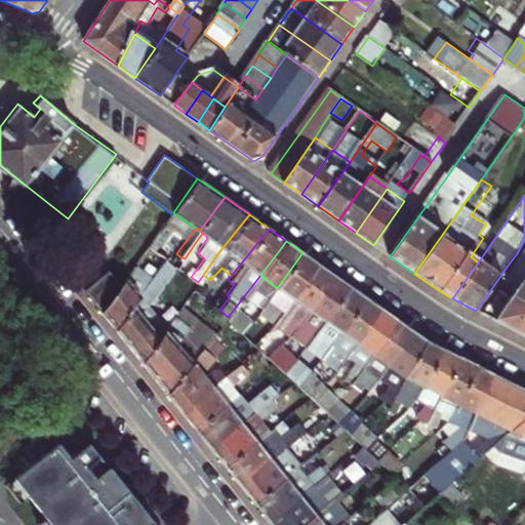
[(149,245),(144,253),(162,266),(167,258),(149,245)]
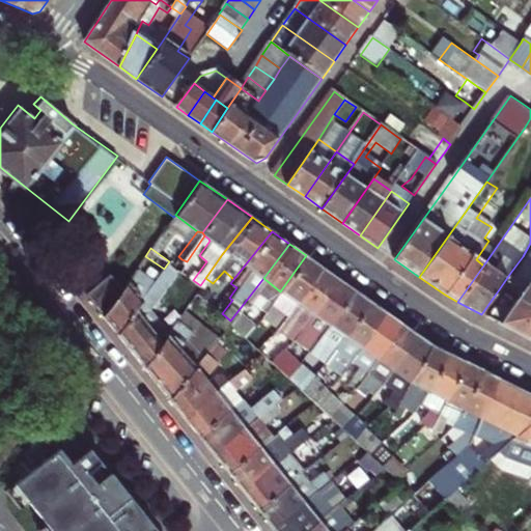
[(306,255),(280,291),(269,307),(261,315),(268,319),(279,308),(287,314),(322,267),(320,267),(306,255)]
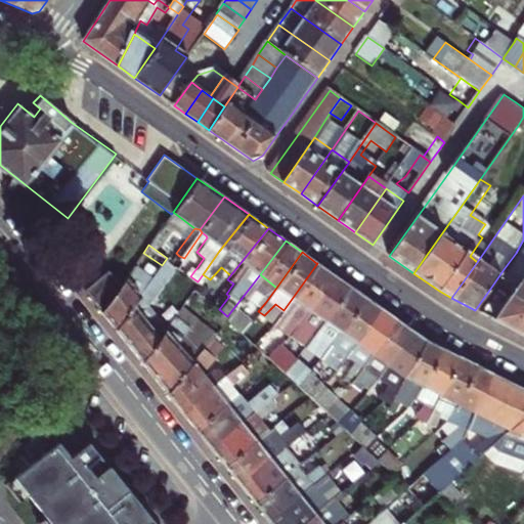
[(523,258),(520,255),(508,271),(523,282),(523,258)]
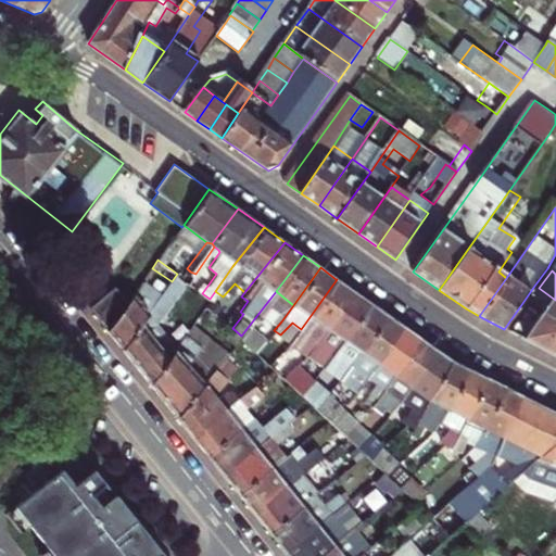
[(150,382),(175,348),(154,321),(184,280),(177,274),(172,281),(159,299),(123,349),(150,382)]
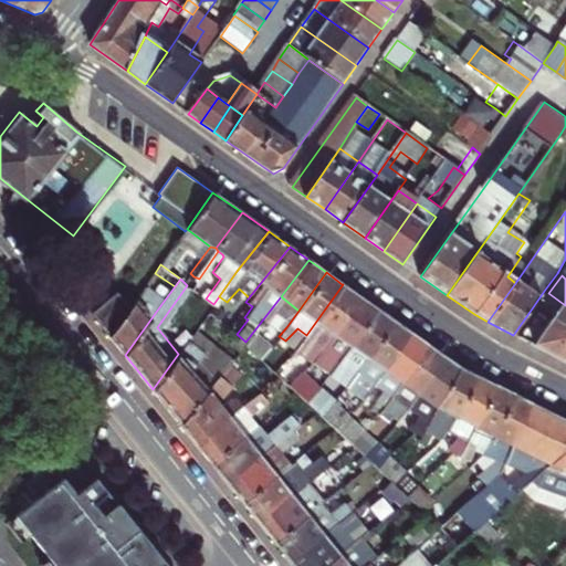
[(343,284),(306,335),(317,343),(308,356),(315,360),(324,347),(359,296),(343,284)]
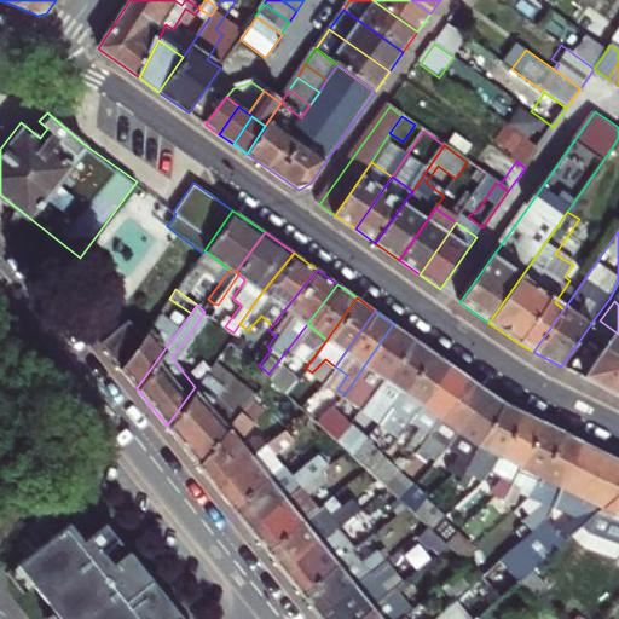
[(142,336),(120,368),(137,388),(177,333),(158,312),(142,336)]
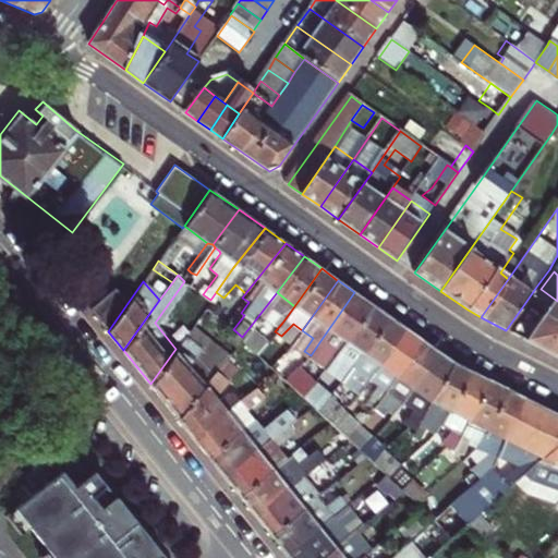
[(88,307),(108,331),(128,303),(116,288),(88,307)]
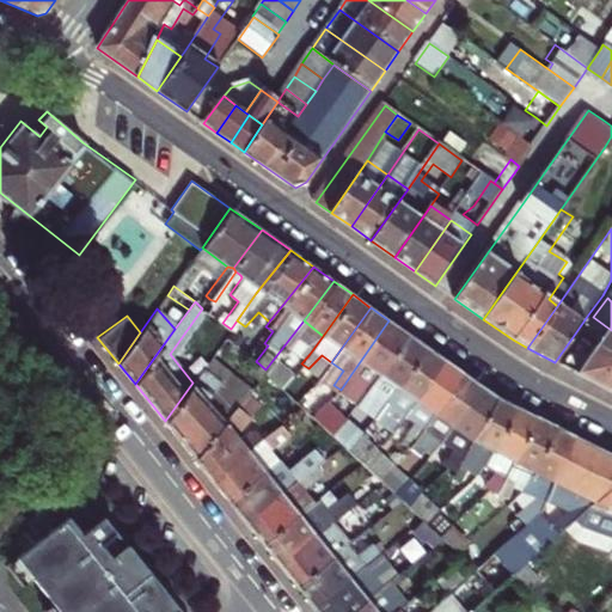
[(580,337),(594,347),(611,359),(611,330),(593,317),(580,337)]
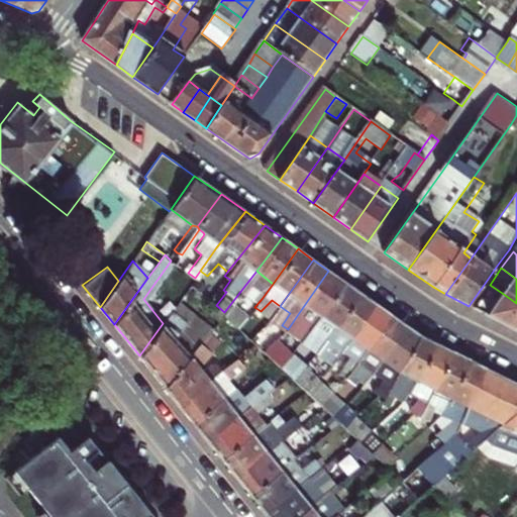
[(328,271),(296,317),(303,324),(295,334),(300,340),(313,325),(344,282),(328,271)]
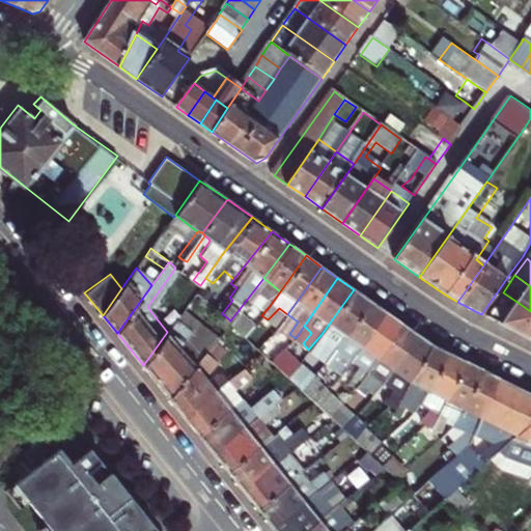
[(308,350),(325,363),(369,301),(354,289),(322,334),(308,350)]
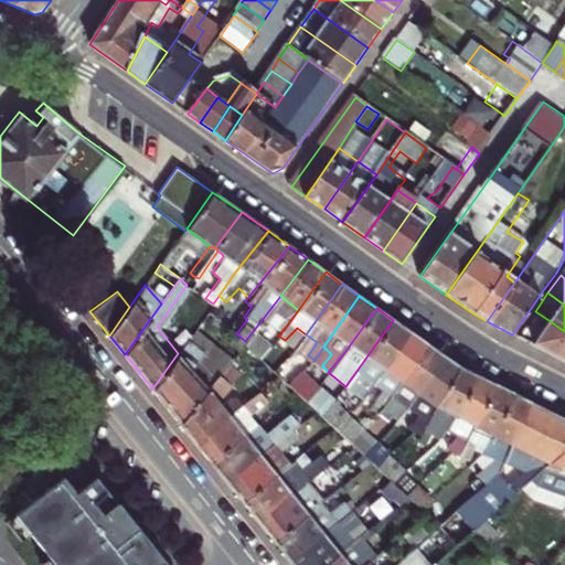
[(535,311),(516,337),(564,362),(564,331),(548,320),(535,311)]
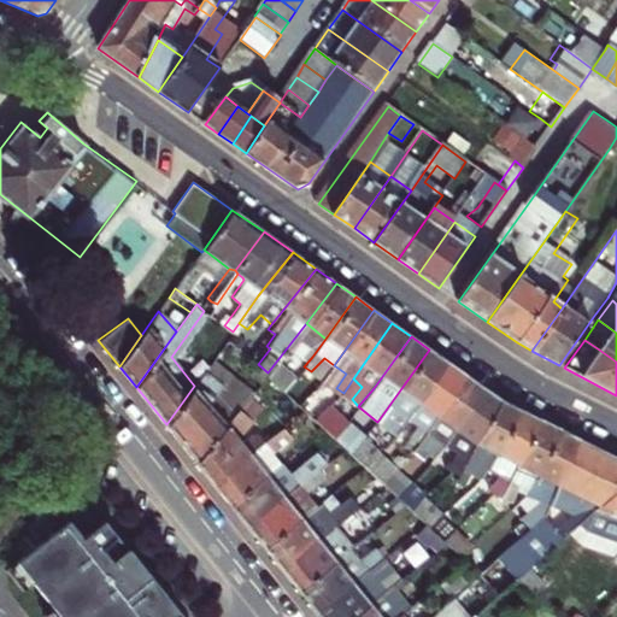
[(365,464),(380,451),(371,442),(399,410),(409,417),(419,401),(448,363),(447,363),(429,350),(377,422),(358,441),(350,450),(365,464)]
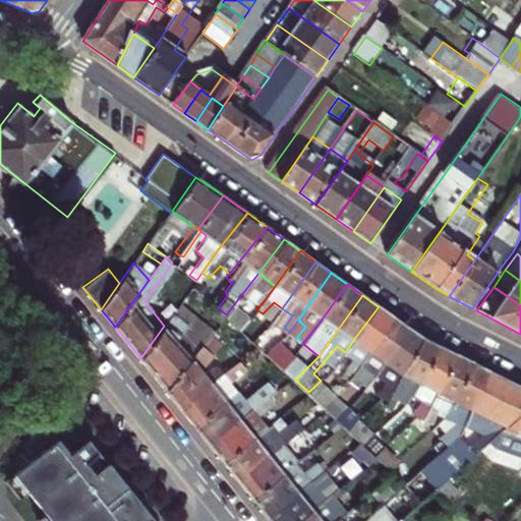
[(379,306),(354,339),(369,350),(393,316),(379,306)]
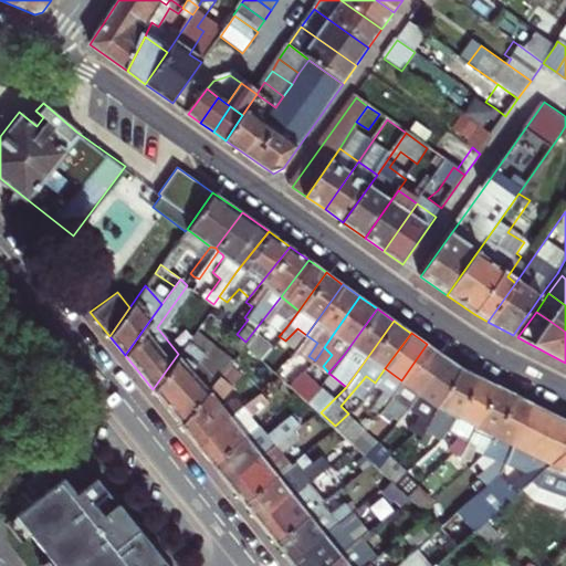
[(153,389),(181,425),(229,363),(221,357),(217,363),(188,341),(178,354),(153,389)]
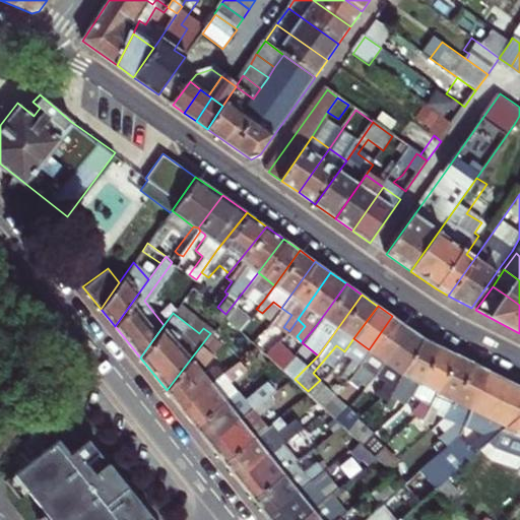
[(367,368),(375,373),(406,326),(392,316),(369,349),(360,364),(351,375),(358,379),(367,368)]
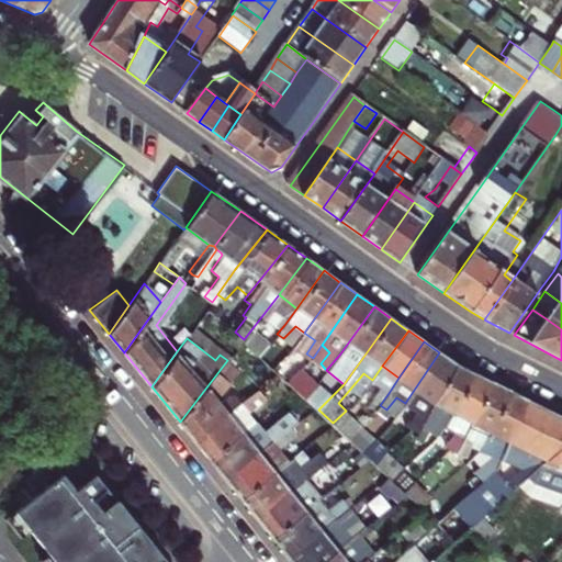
[(180,422),(195,441),(212,427),(211,423),(226,411),(228,413),(242,402),(235,395),(222,406),(216,398),(222,392),(245,361),(233,352),(227,360),(180,422)]
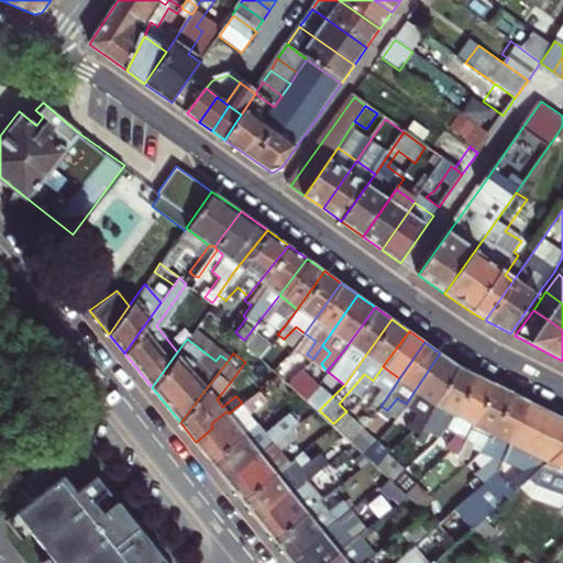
[(406,423),(410,427),(417,430),(456,365),(440,353),(406,404),(415,410),(406,423)]
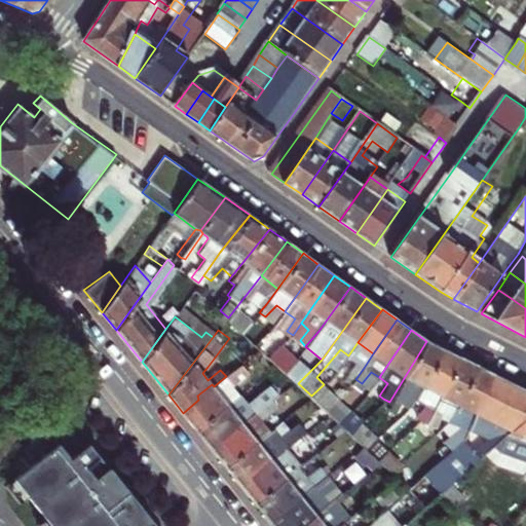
[(389,402),(383,399),(379,404),(387,412),(399,405),(406,392),(415,399),(443,348),(426,341),(389,402)]
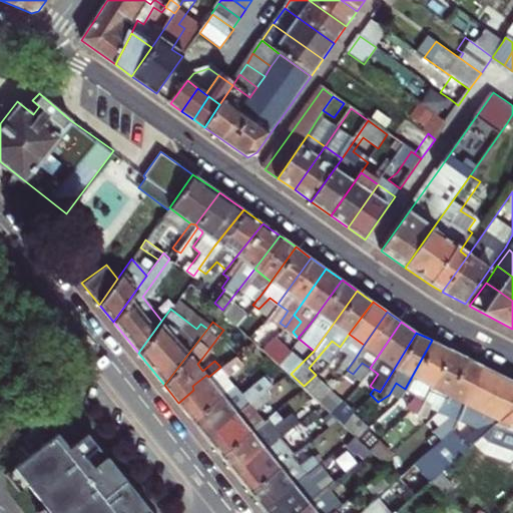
[(251,337),(241,346),(258,365),(271,355),(263,348),(251,337)]
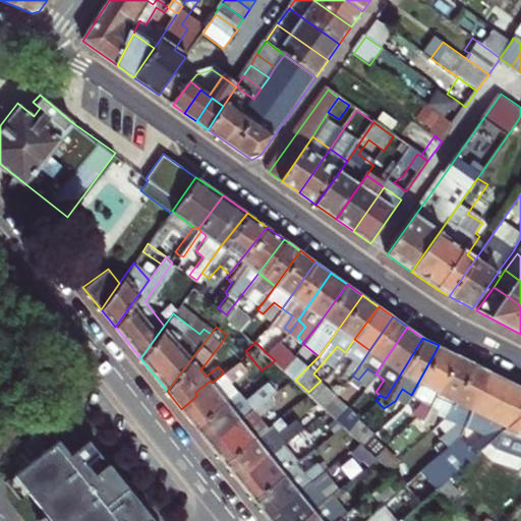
[(292,354),(279,342),(267,353),(275,360),(281,366),(287,360),(292,354)]
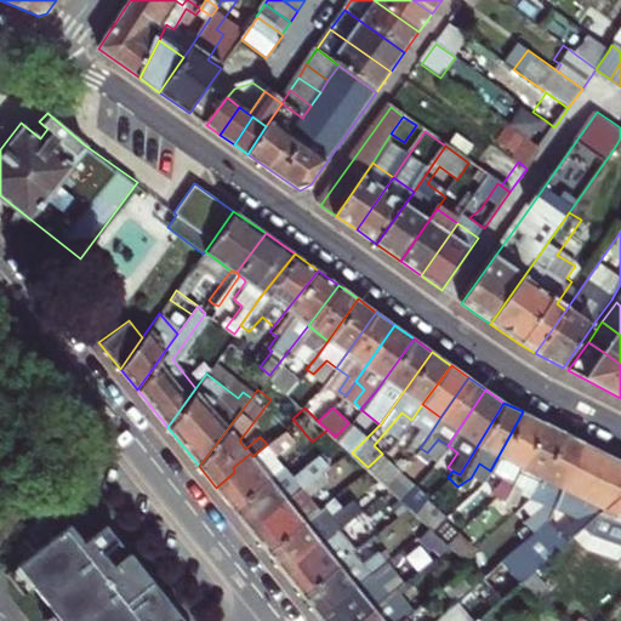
[(513,482),(520,466),(542,422),(523,411),(490,471),(505,478),(497,495),(505,499),(513,482)]
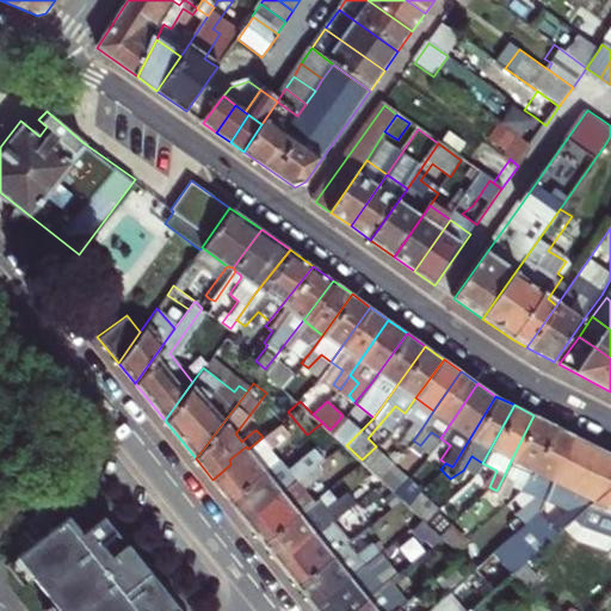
[(512,458),(534,469),(554,425),(534,415),(512,458)]
